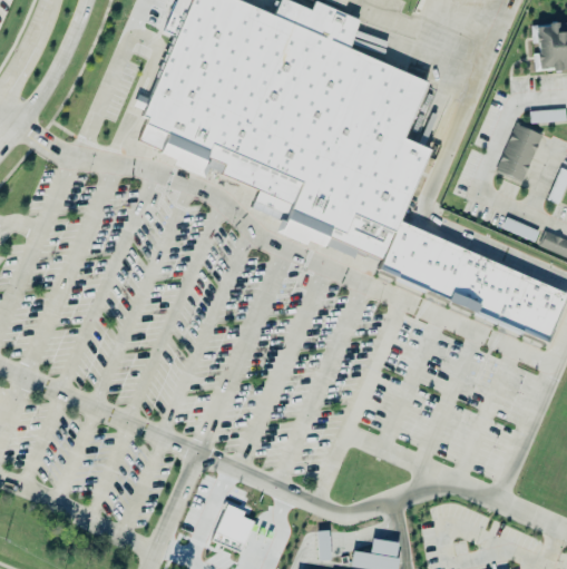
[(383,262),(254,207),(261,194),(136,141),(196,0),(242,0),(275,15),(282,0),(290,0),(312,9),(316,1),(359,19),(350,47),(427,80),(402,137),(432,150),(401,221),(383,262)]
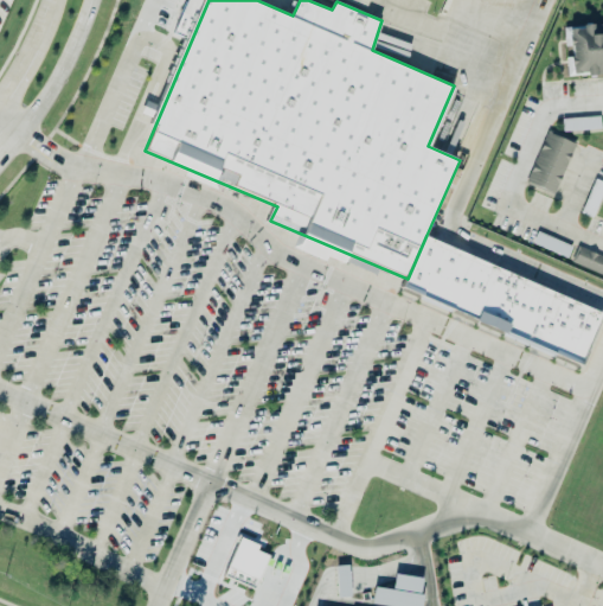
[(602,71),(571,75),(568,26),(602,23),(602,71)]
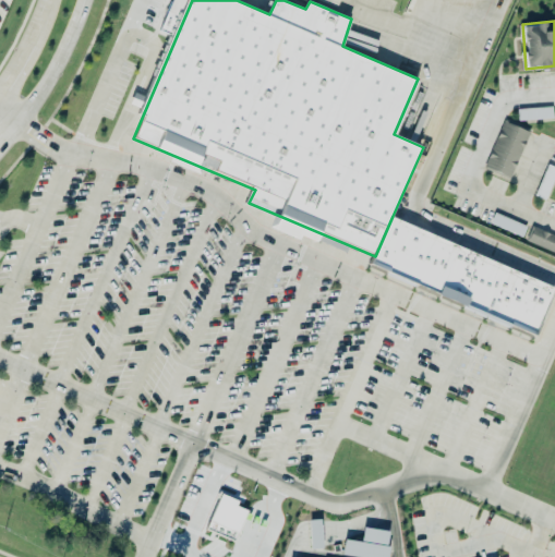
[(522,120),(554,119),(554,107),(522,108),(522,120)]
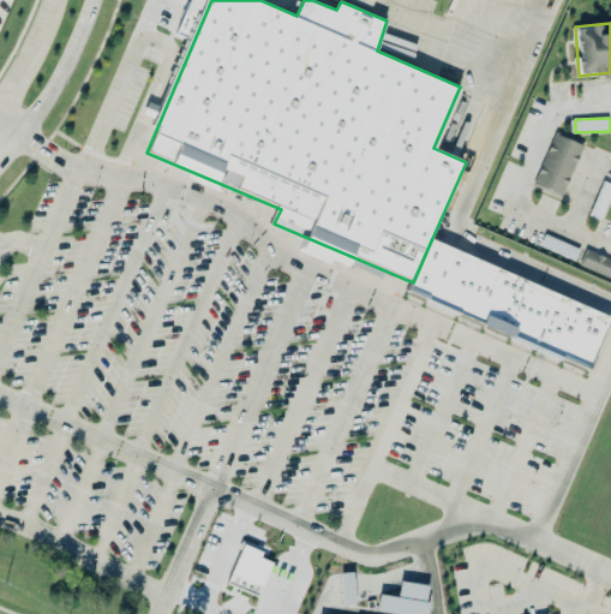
[(561,132),(587,144),(564,196),(537,184),(561,132)]
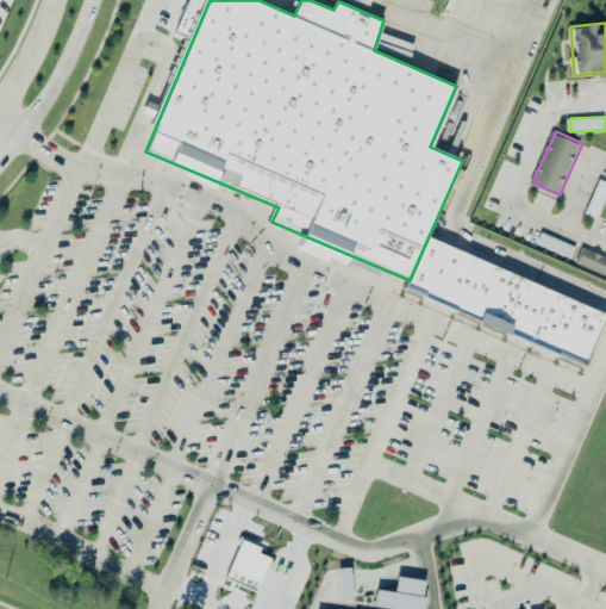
[(429,236),(605,315),(605,324),(587,368),(406,291),(410,280),(429,236)]
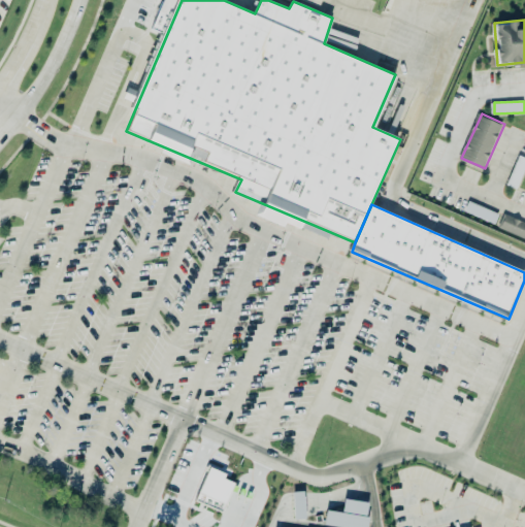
[(502,228),(524,237),(524,222),(507,215),(502,228)]
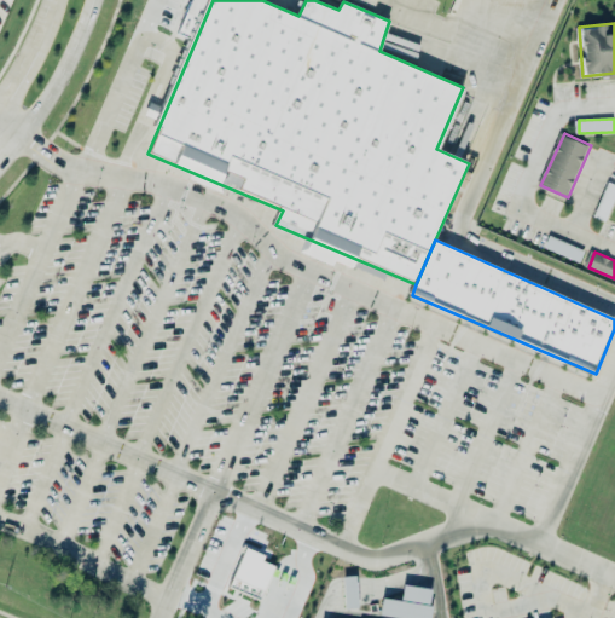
[(248,547),(231,587),(262,601),(278,566),(265,560),(266,555),(248,547)]
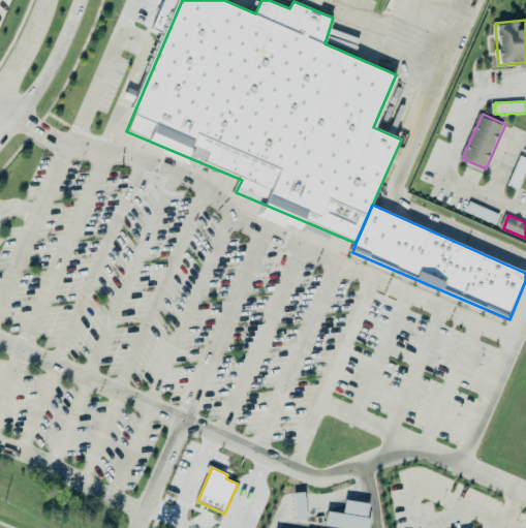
[(311,518),(307,491),(297,493),(300,520),(311,518)]
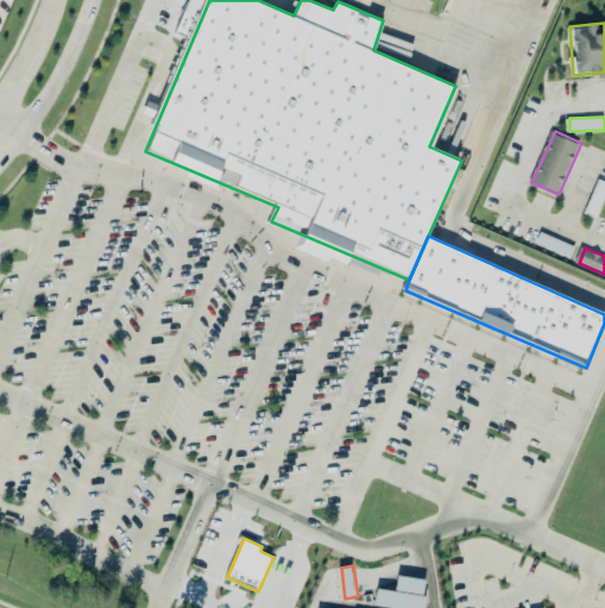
[(379,588),(377,606),(397,607),(426,607),(429,578),(399,575),(398,590),(379,588)]
